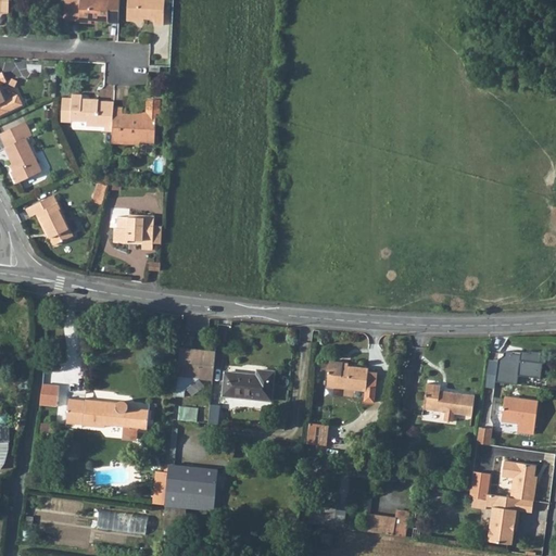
[(10,0),(1,0),(1,11),(10,12),(10,0)]
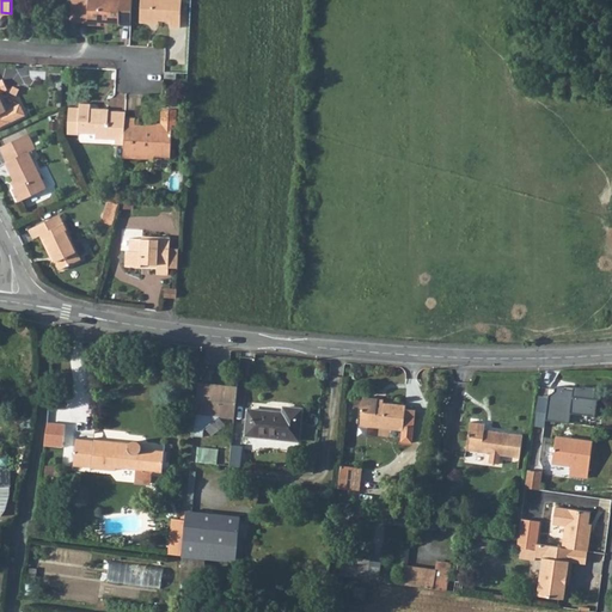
[(71,0),(71,20),(89,22),(89,23),(103,24),(103,20),(121,20),(121,23),(132,24),(133,0),(71,0)]
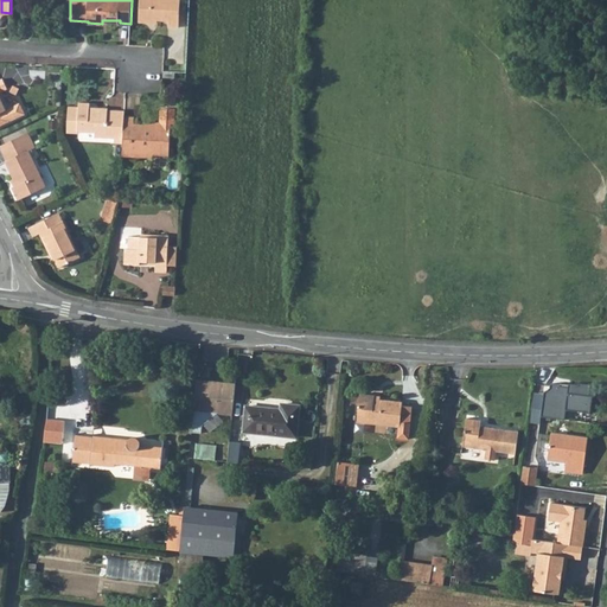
[(141,0),(140,21),(154,23),(154,19),(171,20),(171,26),(180,26),(181,0),(141,0)]
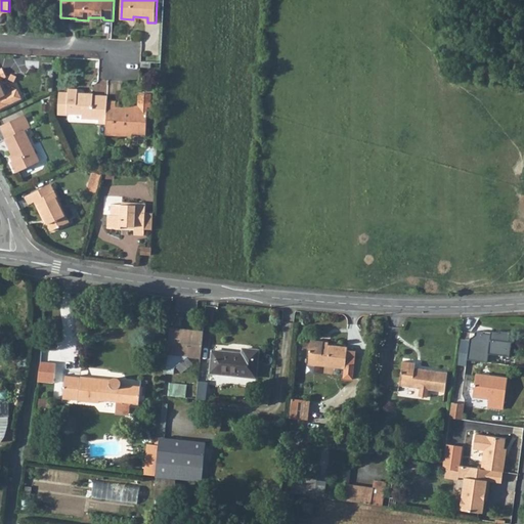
[(0,106),(22,96),(16,86),(5,92),(0,82),(0,77),(1,77),(0,77),(6,74),(2,66),(0,67),(0,106)]
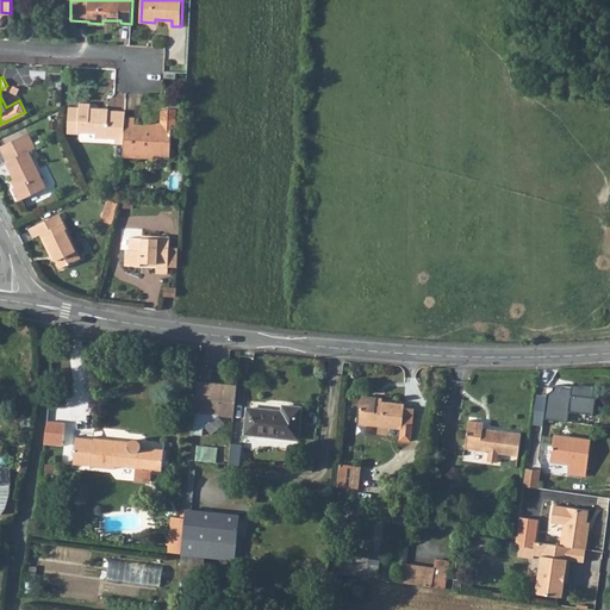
[(97,135),(117,136),(118,134),(125,135),(126,116),(126,110),(110,109),(110,107),(92,106),(92,101),(80,101),(80,105),(69,104),(69,130),(80,131),(80,129),(97,130),(97,135)]
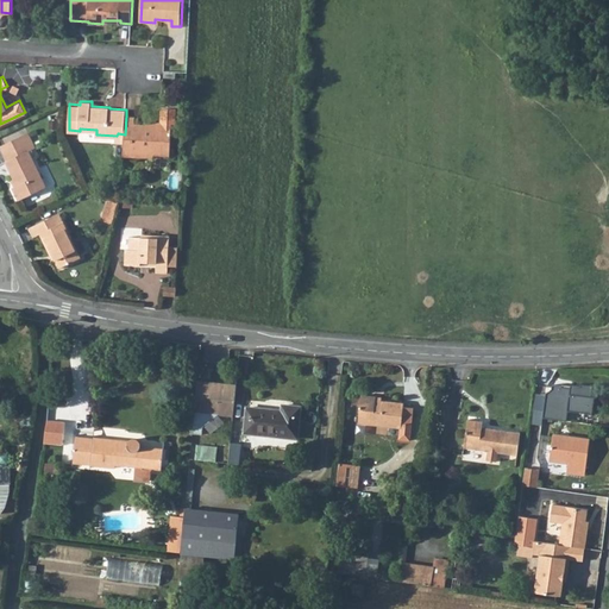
[(136,115),(126,115),(125,135),(124,140),(124,155),(154,156),(154,152),(170,154),(171,121),(176,121),(177,106),(169,105),(162,107),(161,119),(157,119),(152,124),(136,123),(136,115)]
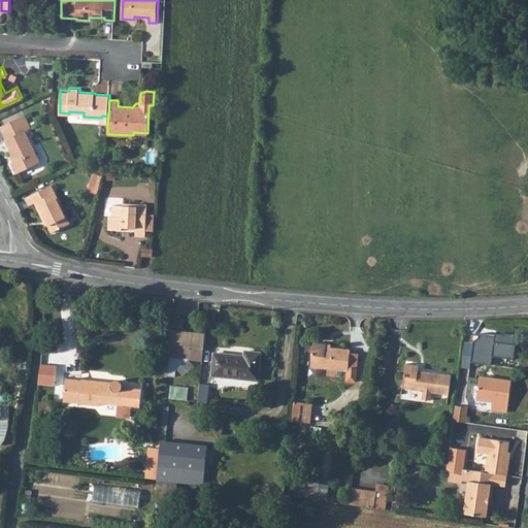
[(24,113),(0,124),(6,137),(5,137),(14,158),(10,160),(17,171),(39,160),(24,129),(30,126),(24,113)]
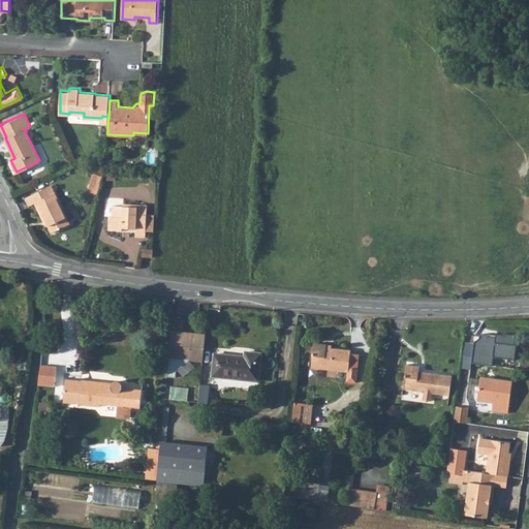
[(52,184),(28,196),(31,204),(35,201),(44,220),(47,219),(53,231),(70,223),(52,184)]
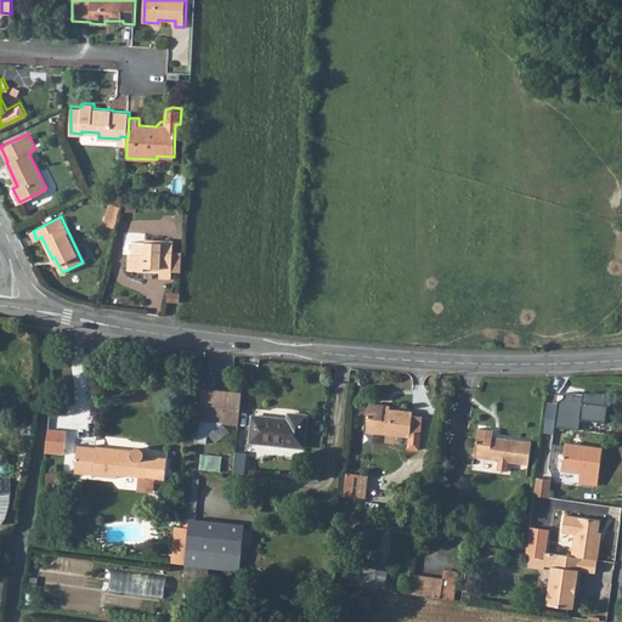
[(129,270),(135,270),(146,271),(146,267),(151,269),(151,271),(160,271),(160,278),(173,280),(173,271),(174,253),(174,241),(146,239),(146,243),(135,242),(134,242),(133,254),(129,254),(129,270)]
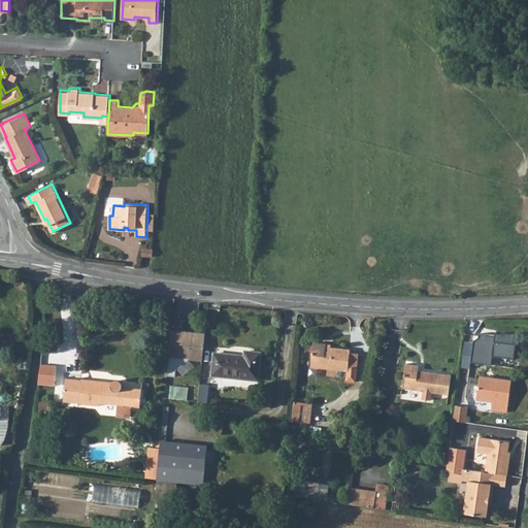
[(142,249),(141,256),(153,257),(153,249),(142,249)]
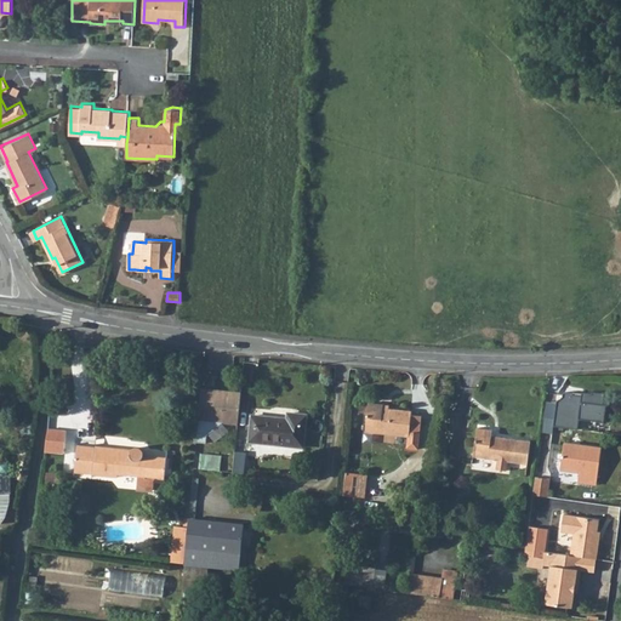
[(238,392),(198,388),(194,420),(234,423),(238,392)]
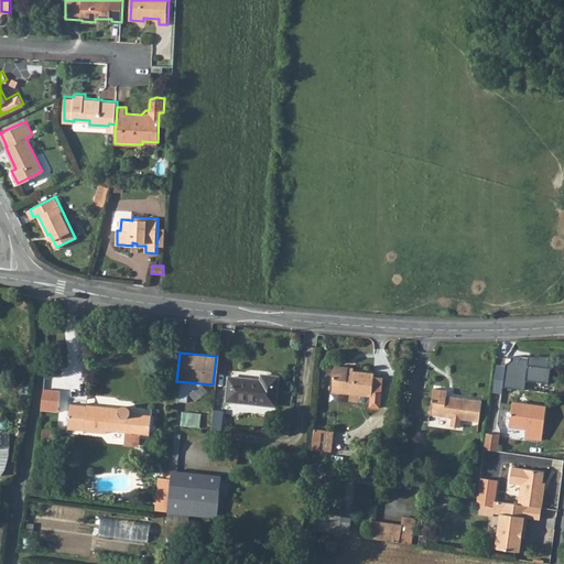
[(512,361),(508,365),(505,387),(550,391),(552,368),(549,368),(550,357),(531,355),(530,359),(513,357),(512,361)]
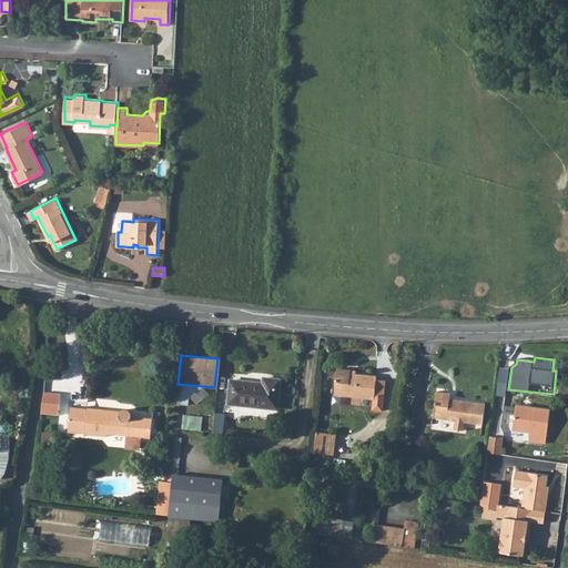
[(351,371),(337,369),(335,395),(374,398),(373,409),(384,411),(386,381),(376,379),(376,376),(351,374),(351,371)]
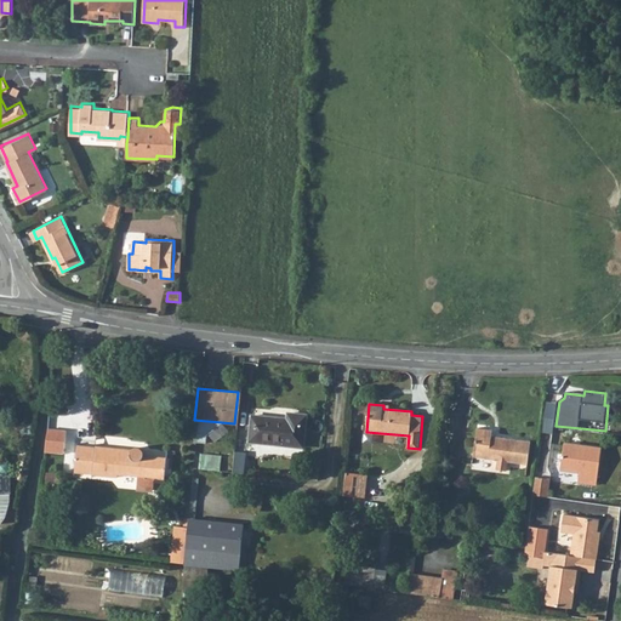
[(251,416),(249,442),(303,448),(306,416),(289,414),(288,420),(251,416)]
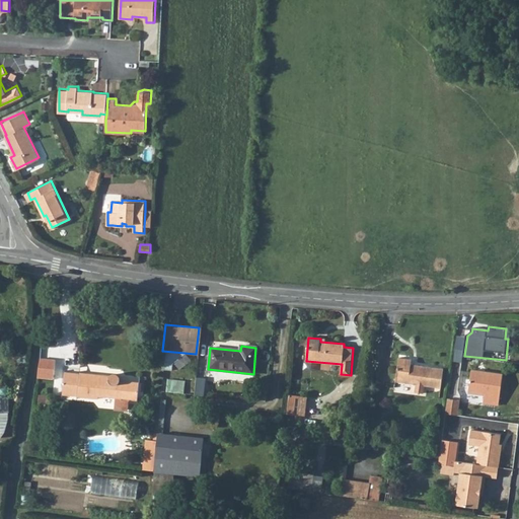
[(56,356),(41,354),(40,364),(38,373),(54,375),(56,356)]
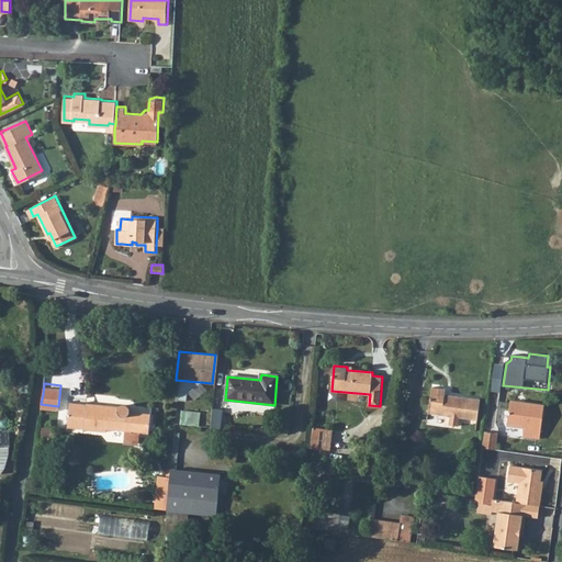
[(434,388),(430,415),(452,418),(451,426),(460,427),(461,419),(479,422),(482,401),(447,395),(448,390),(434,388)]
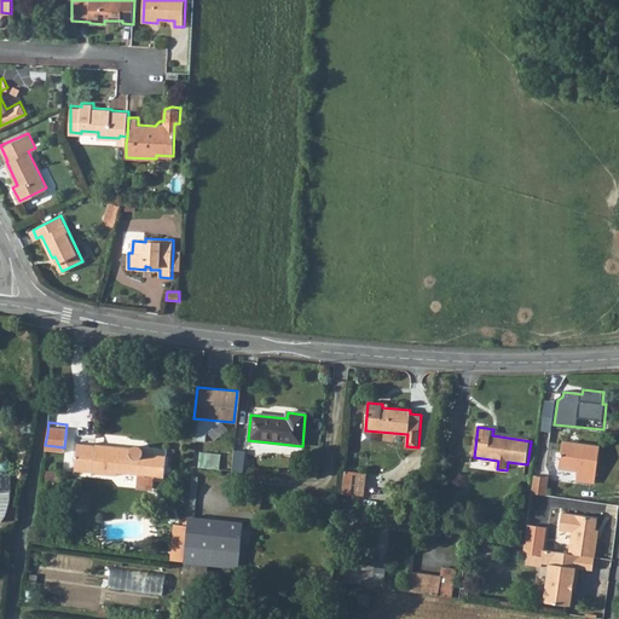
[(77,441),(74,468),(93,470),(119,474),(119,472),(166,476),(168,457),(152,455),(144,453),(144,450),(143,447),(140,445),(139,445),(136,445),(132,447),(96,443),(96,444),(77,441)]
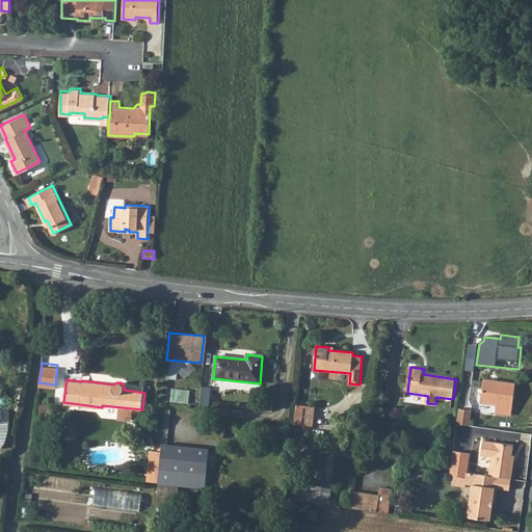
[(485,380),(481,403),(498,406),(496,415),(512,418),(517,386),(485,380)]
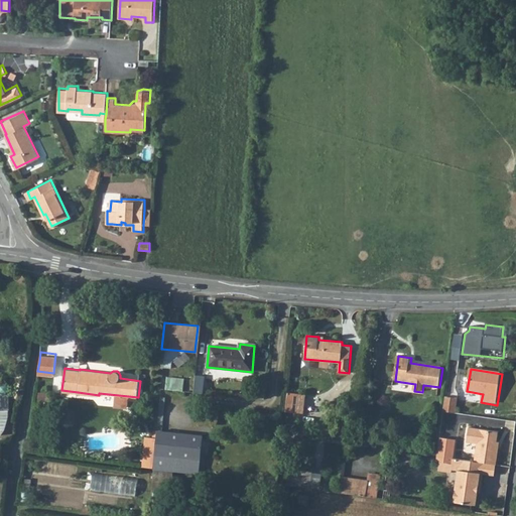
[(168,388),(184,389),(185,378),(169,377),(168,388)]
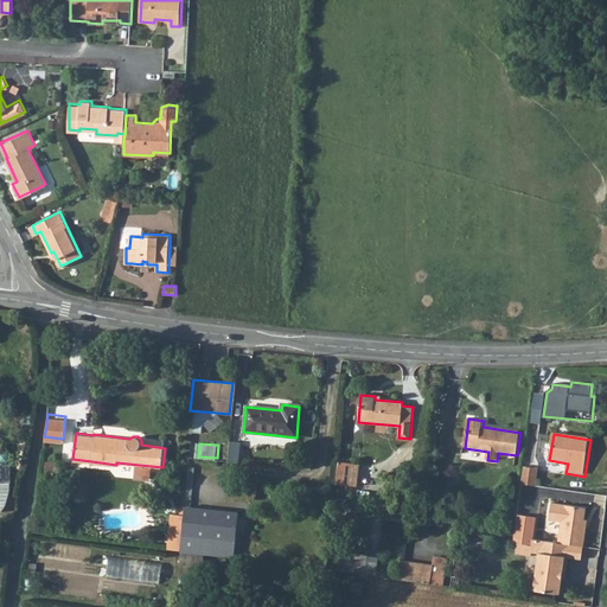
[(540,470),(524,467),(522,485),(537,487),(540,470)]
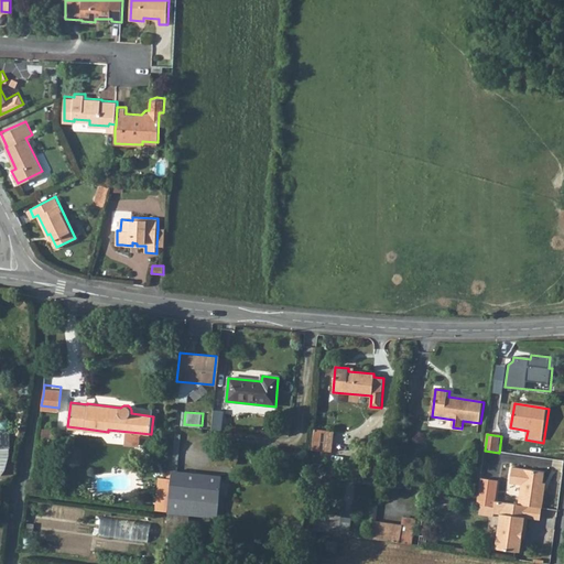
[(313,437),(312,451),(331,453),(333,440),(313,437)]
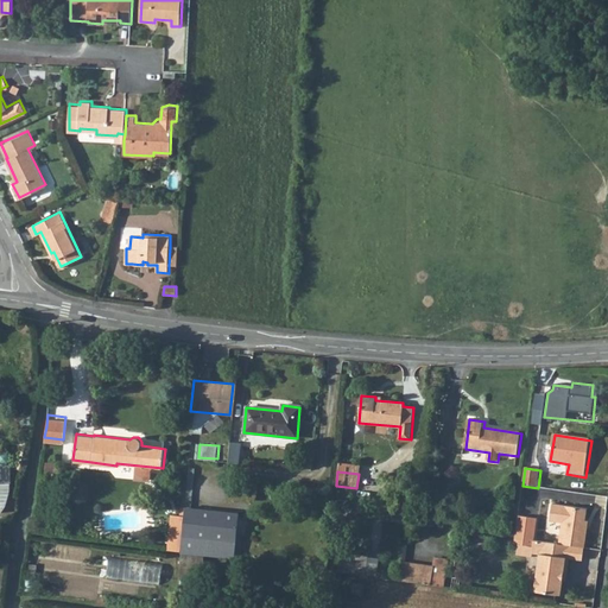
[(182,534),(181,550),(234,557),(240,512),(185,505),(184,514),(182,534)]
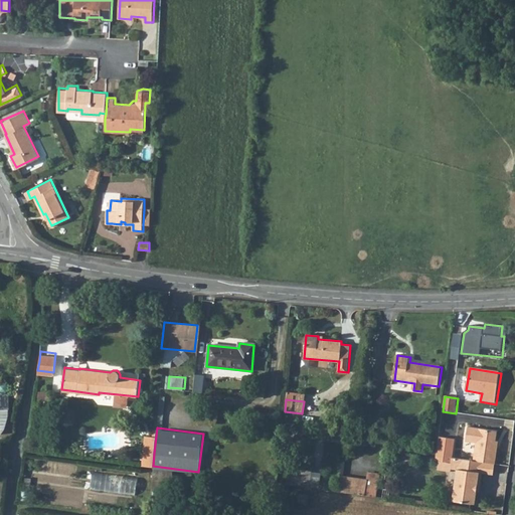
[(475,462),(484,464),(496,466),(499,448),(497,448),(499,433),(470,428),(467,443),(478,444),(475,462)]
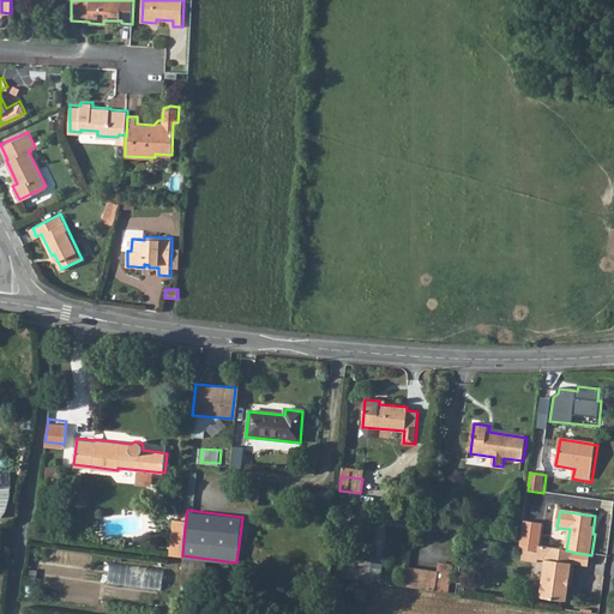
[(186,519),(181,519),(173,518),(170,539),(184,540),(186,519)]
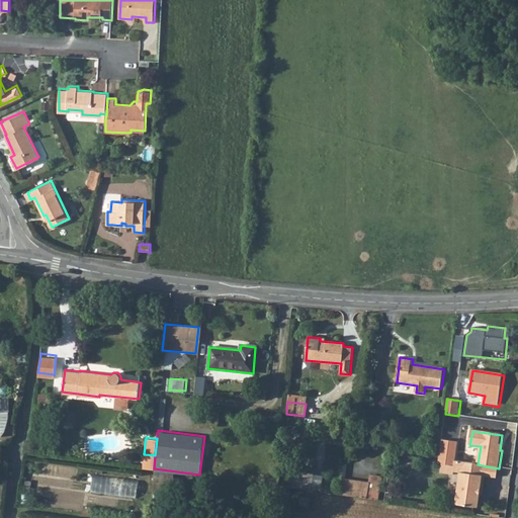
[(441,440),(438,464),(441,464),(454,467),(455,461),(458,443),(441,440)]
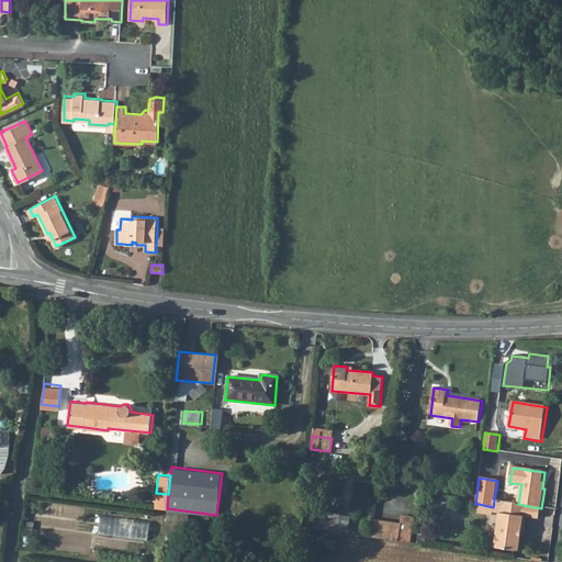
[(493,507),(479,504),(478,514),(492,516),(493,513),(498,514),(501,502),(494,501),(493,507)]
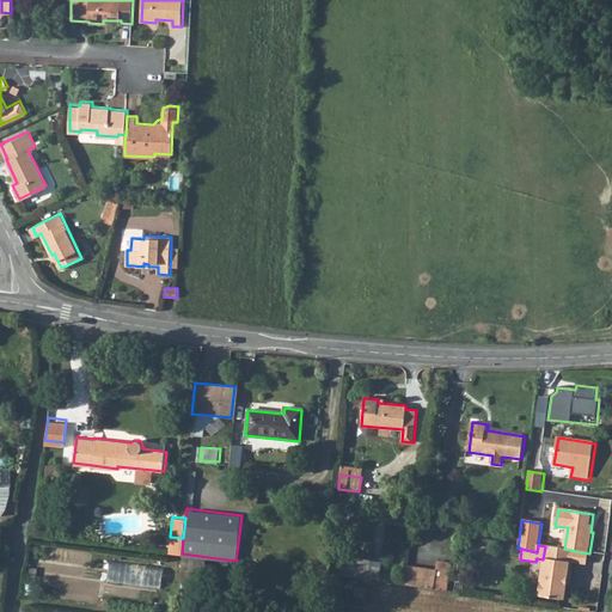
[(545,546),(543,560),(538,597),(564,600),(567,586),(568,577),(571,579),(573,564),(575,551),(564,549),(545,546)]
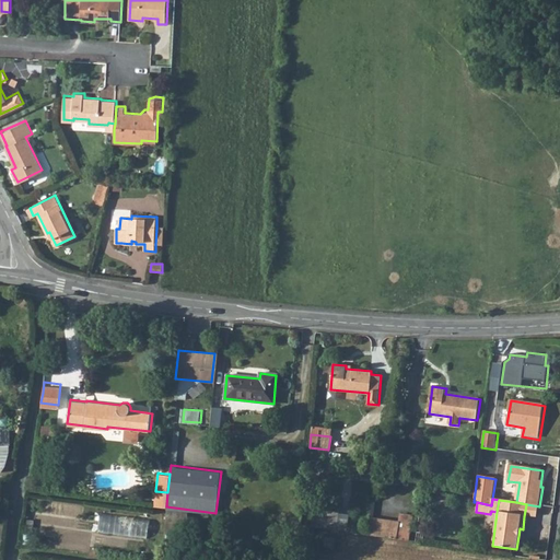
[(526,504),(524,516),(538,518),(539,506),(526,504)]
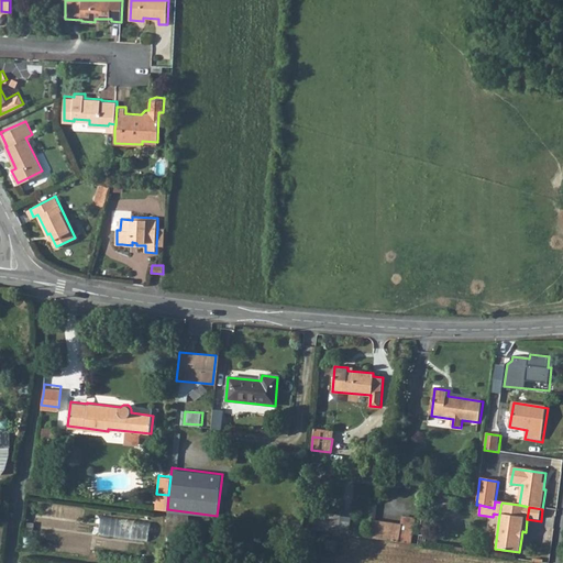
[(103,515),(100,530),(141,539),(144,523),(103,515)]
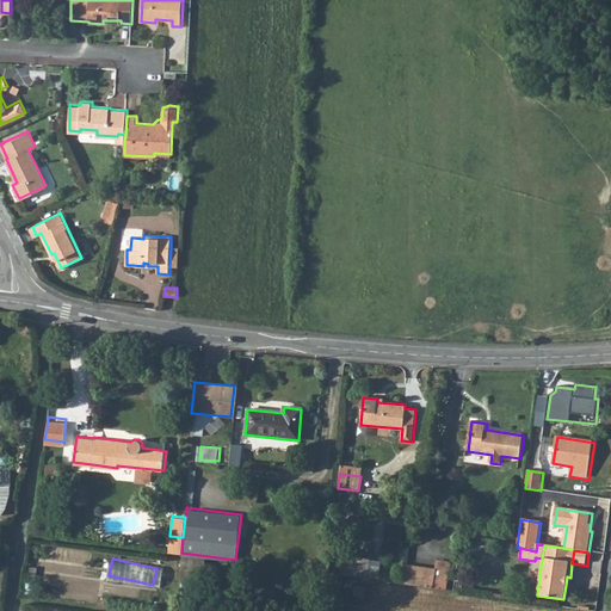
[(403,565),(401,584),(419,587),(421,567),(403,565)]
